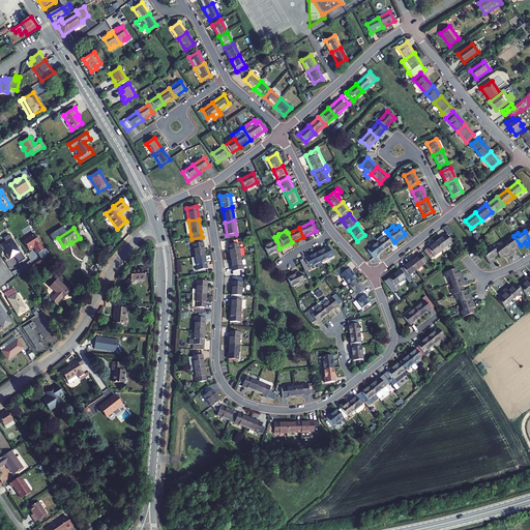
[(43,249),(33,234),(23,240),(29,251),(34,247),(35,248),(34,248),(37,254),(43,249)]
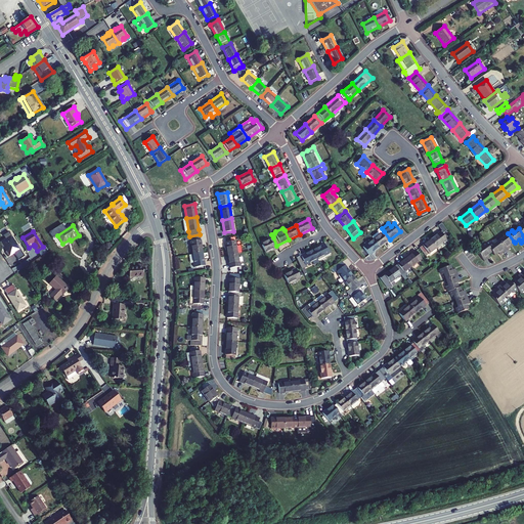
[(374,239),(380,248),(390,239),(384,231),(380,234),(379,232),(372,237),(374,239)]
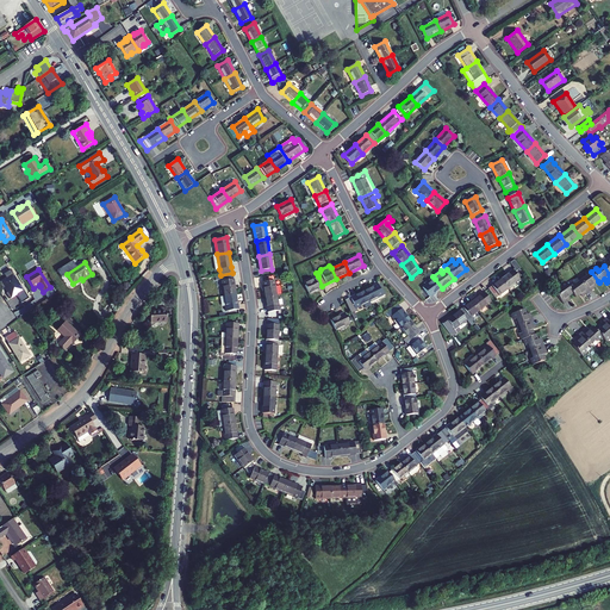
[(20,286),(11,271),(4,274),(6,279),(0,281),(0,284),(2,288),(5,287),(7,293),(6,293),(10,299),(17,294),(18,296),(17,296),(22,303),(29,299),(20,286)]
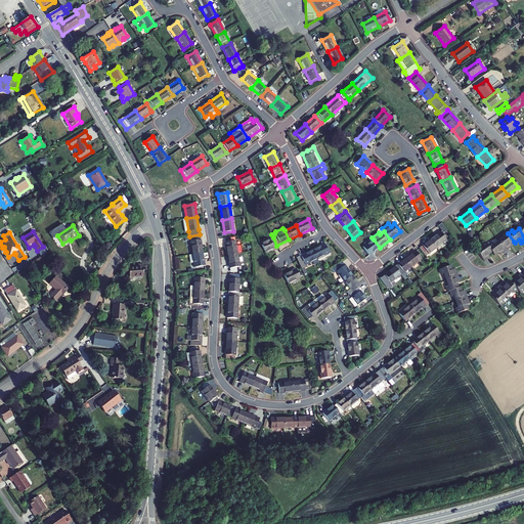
[(436,248),(446,241),(440,232),(430,239),(436,248)]
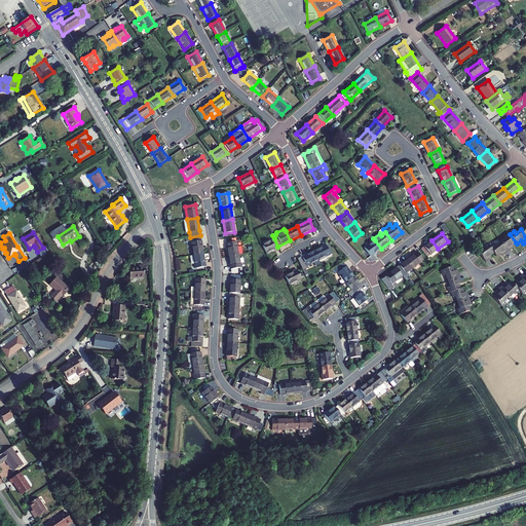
[(512,246),(516,242),(510,234),(509,233),(504,236),(505,238),(500,242),(508,252),(514,248),(512,246)]
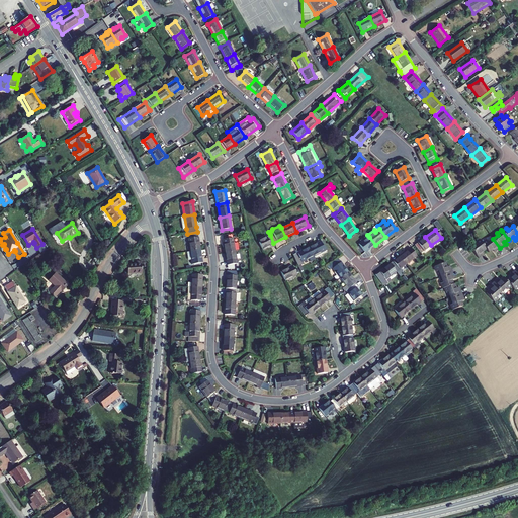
[(258,241),(262,250),(274,244),(273,243),(270,235),(258,241)]
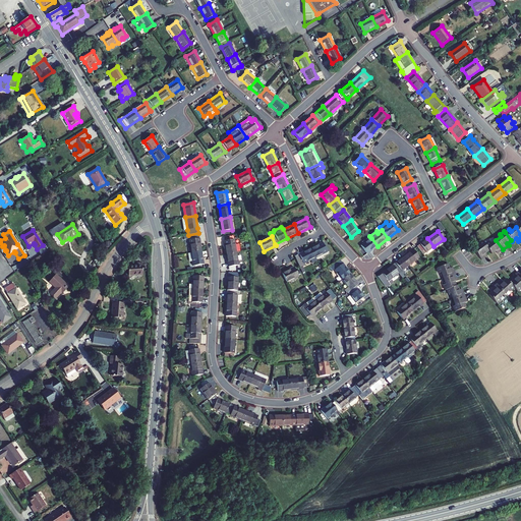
[(189,240),(191,253),(201,251),(199,238),(189,240)]
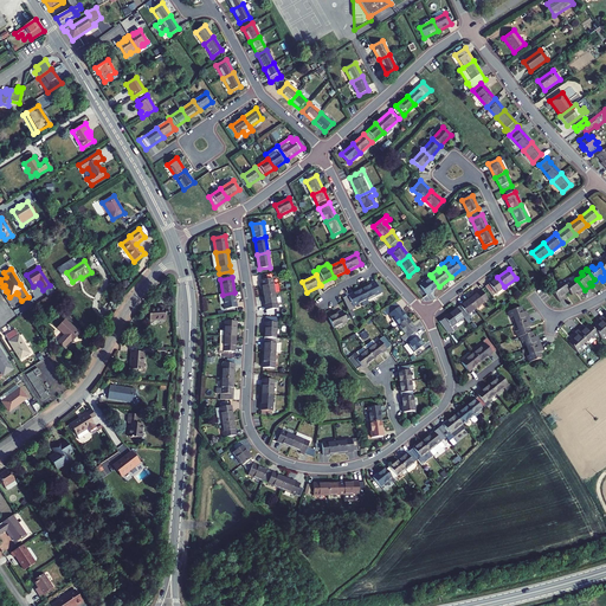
[(432,277),(420,285),(427,295),(439,287),(432,277)]
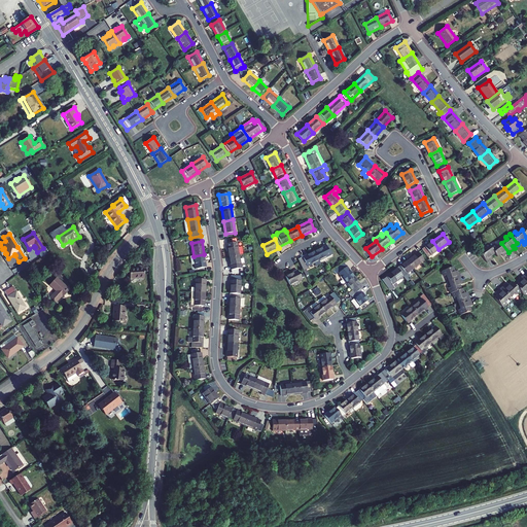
[(422,249),(428,257),(438,249),(432,241),(422,249)]
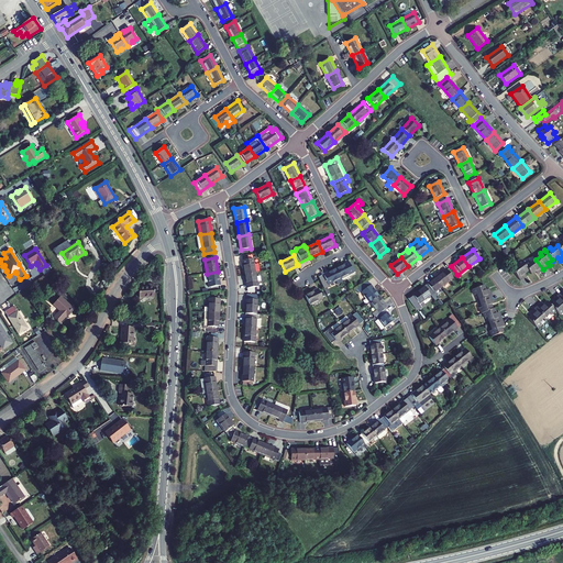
[(242,261),(244,275),(255,273),(253,260),(242,261)]
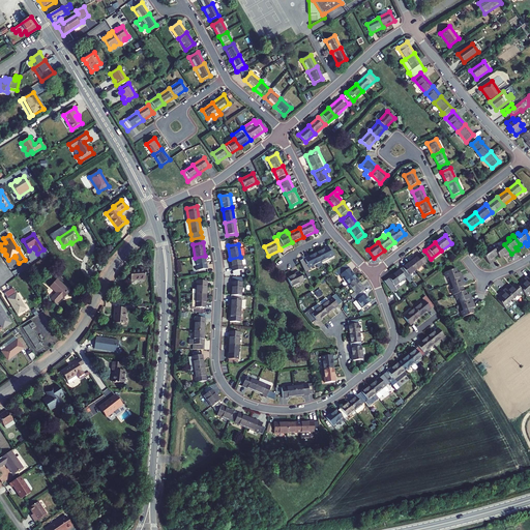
[(506,258),(511,254),(504,244),(499,248),(498,246),(494,249),(497,255),(500,259),(504,256),(506,258)]
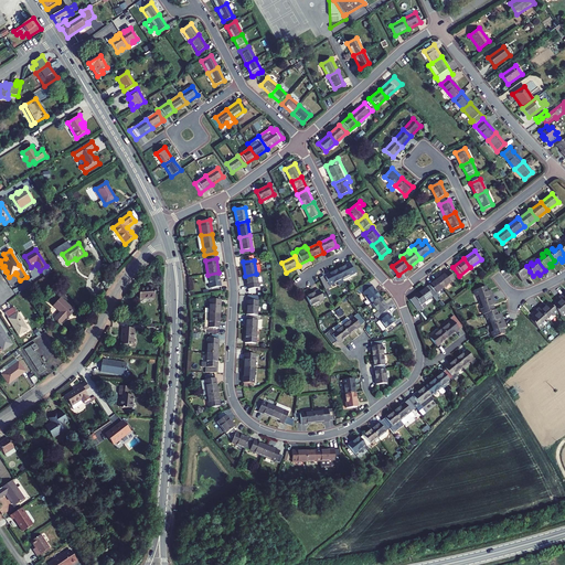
[(526,266),(523,262),(519,265),(520,267),(514,272),(522,281),(529,277),(526,275),(530,272),(526,266)]
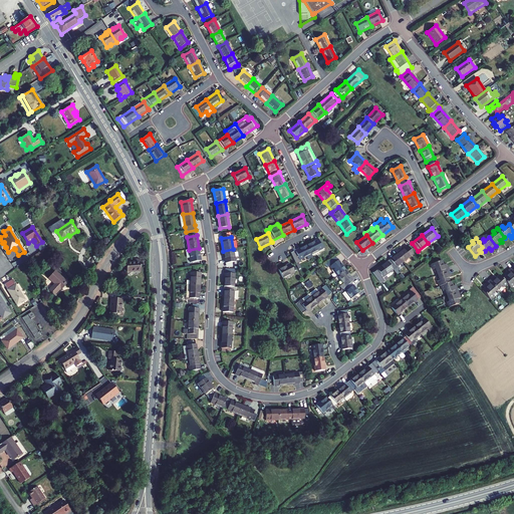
[(306,245),(311,254),(322,249),(318,240),(306,245)]
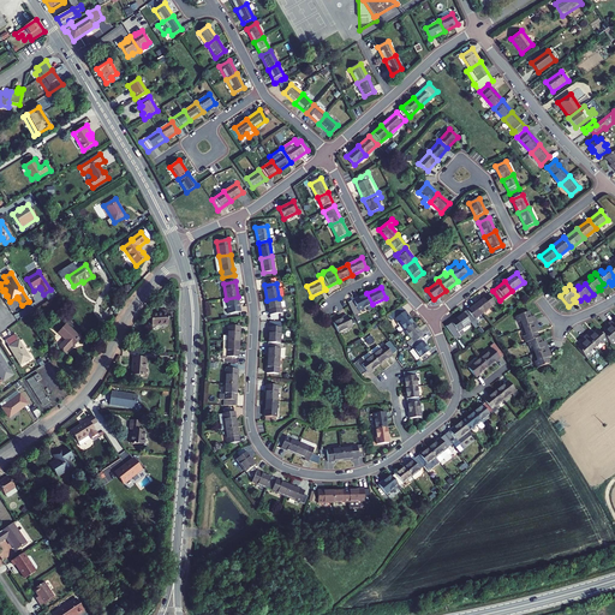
[(366,293),(347,303),(354,317),(359,314),(358,311),(366,308),(369,311),(374,308),(372,304),(366,293)]
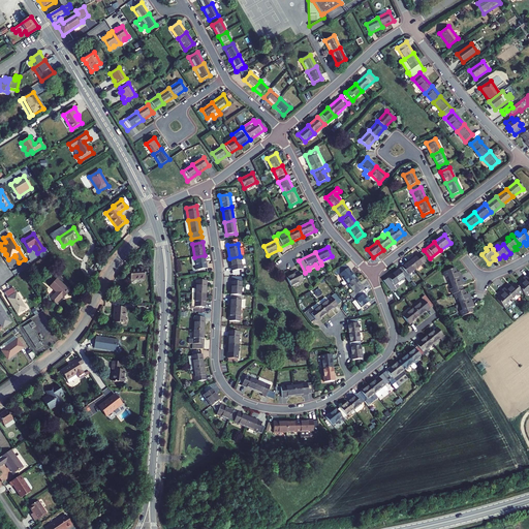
[(415,270),(426,261),(419,253),(409,261),(415,270)]
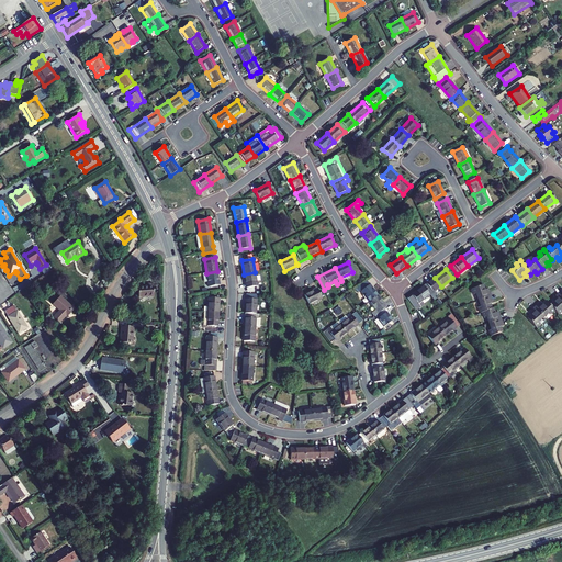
[(203,273),(204,282),(208,282),(209,287),(220,285),(217,271),(206,273),(203,273)]
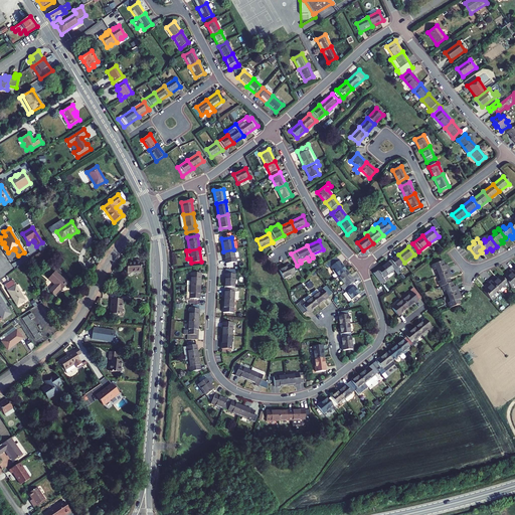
[(223,251),(225,264),(226,264),(232,263),(235,263),(233,249),(223,251)]
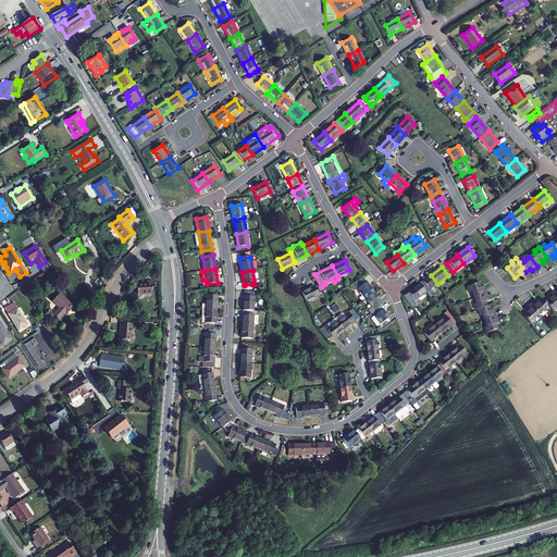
[(426,292),(437,284),(431,275),(420,284),(426,292)]
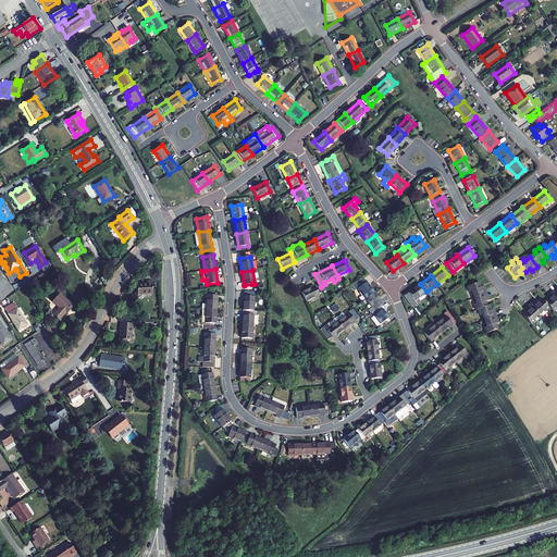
[(358,288),(366,299),(374,293),(363,279),(356,284),(359,288),(358,288)]
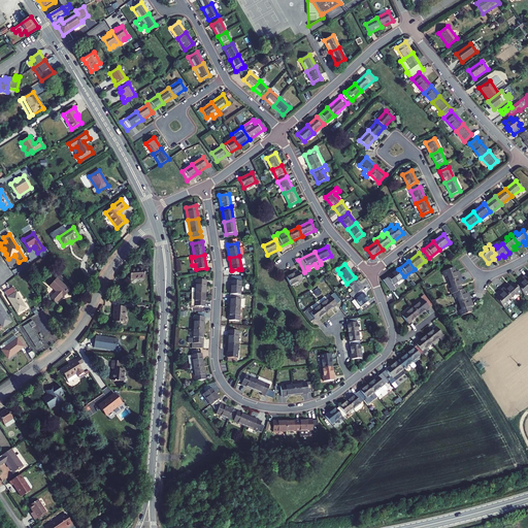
[(139,269),(129,270),(130,279),(144,278),(143,266),(139,266),(139,269)]
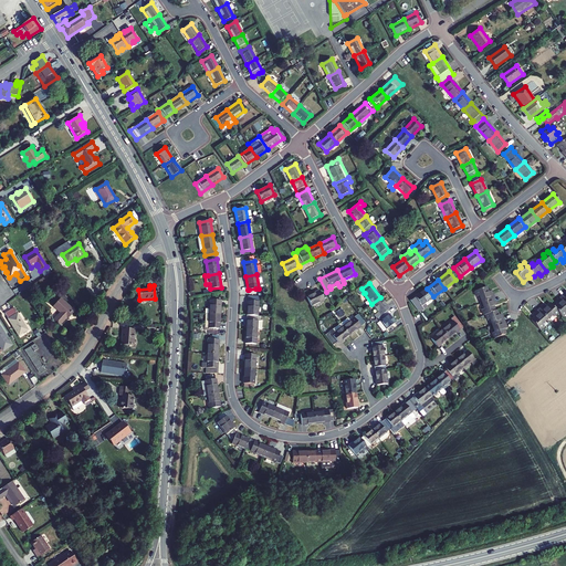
[(486,287),(474,291),(477,296),(480,296),(482,303),(494,297),(491,291),(488,292),(486,287)]
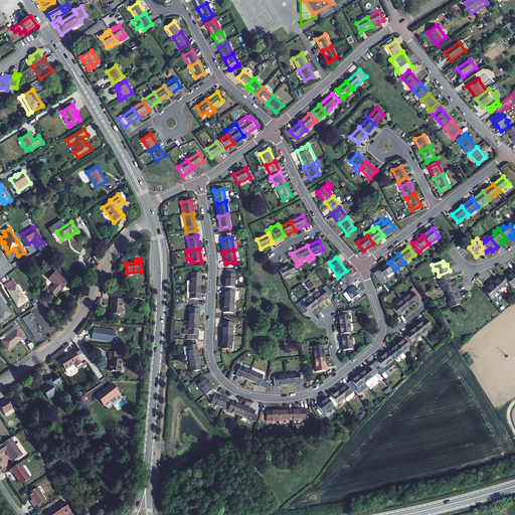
[(394,270),(388,263),(373,273),(381,283),(384,283),(388,280),(385,277),(394,270)]
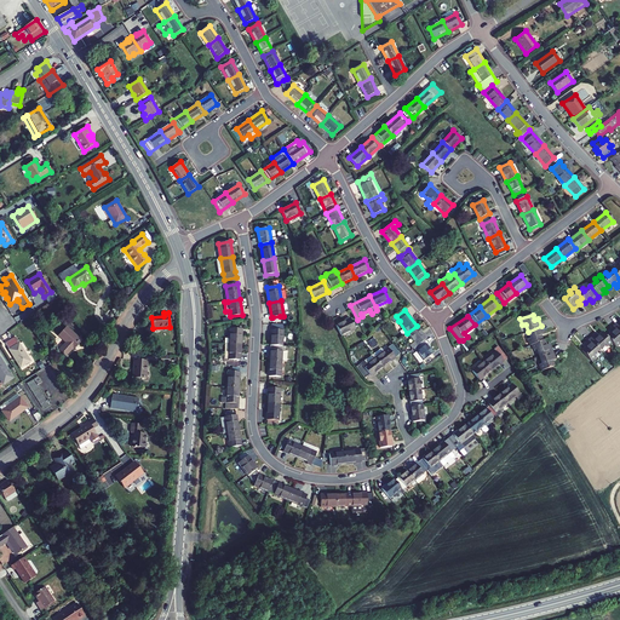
[(336,326),(342,337),(355,329),(350,319),(336,326)]
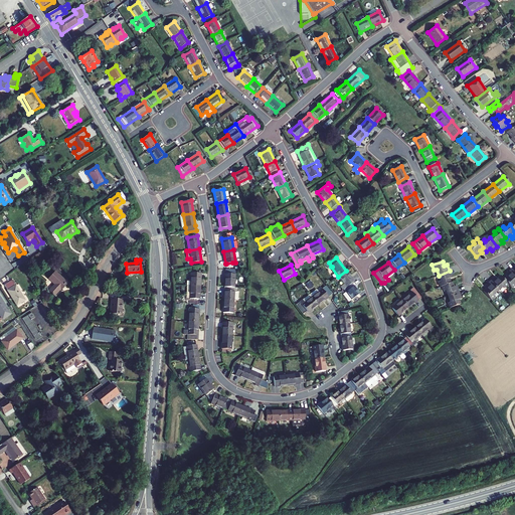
[(508,285),(511,288),(514,285),(514,284),(514,283),(514,281),(514,275),(510,270),(505,275),(507,277),(504,280),(508,285)]
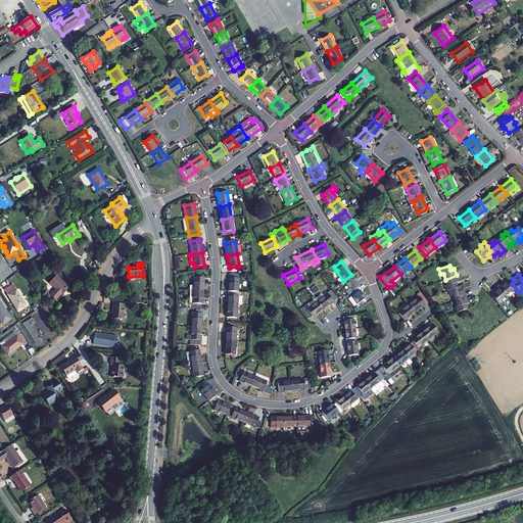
[(358,288),(360,286),(351,275),(343,281),(351,292),(358,288)]
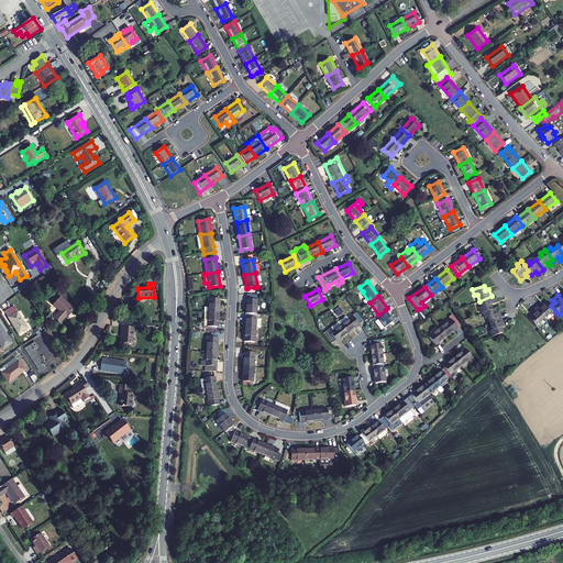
[(482,307),(479,308),(481,313),(483,313),(493,309),(490,305),(494,304),(492,296),(479,301),(482,307)]
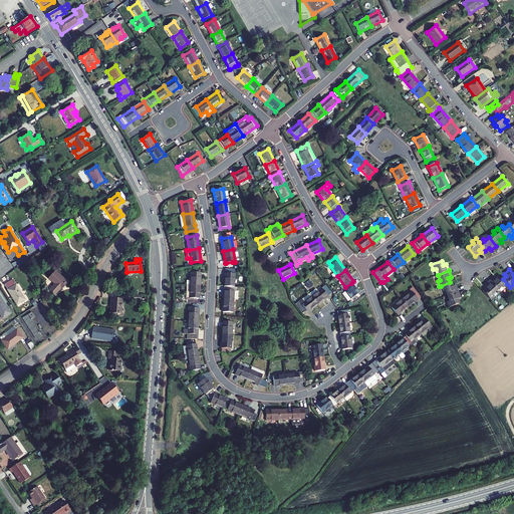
[(54,271),(48,278),(54,284),(49,291),(54,295),(60,289),(61,290),(67,283),(54,271)]
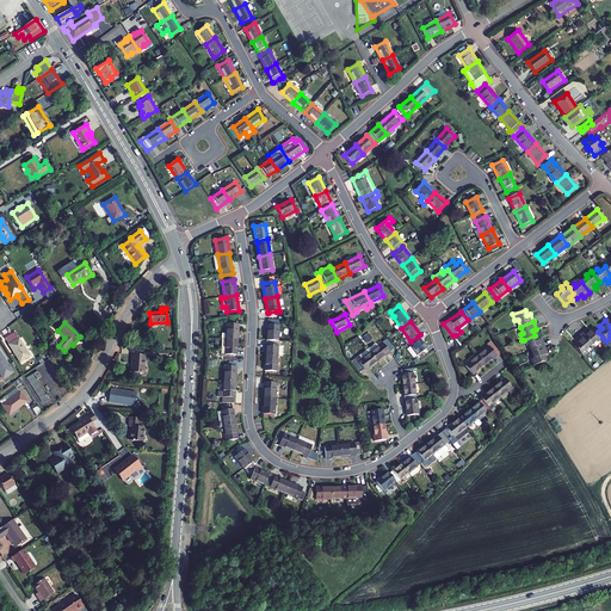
[(222,334),(222,339),(238,340),(239,325),(227,323),(226,334),(222,334)]
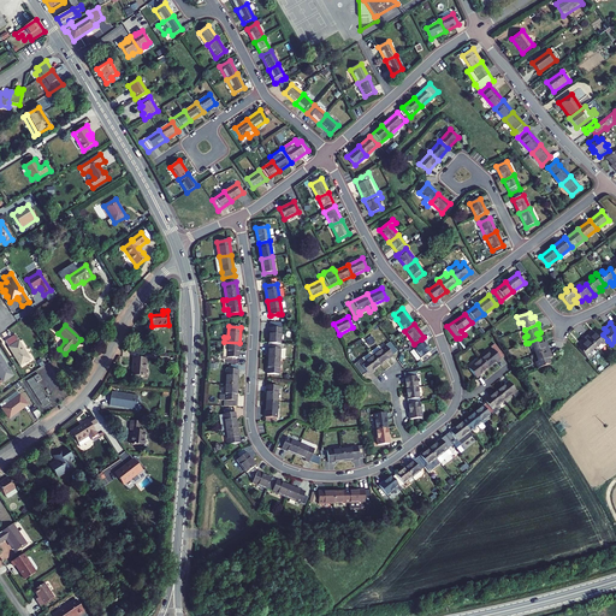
[(282,329),(270,329),(268,343),(280,344),(282,329)]
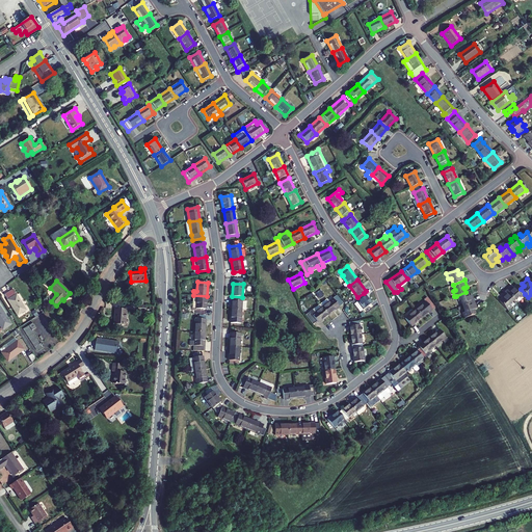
[(506,291),(514,299),(519,295),(521,297),(525,294),(521,289),(517,285),(513,288),(511,286),(506,291)]
